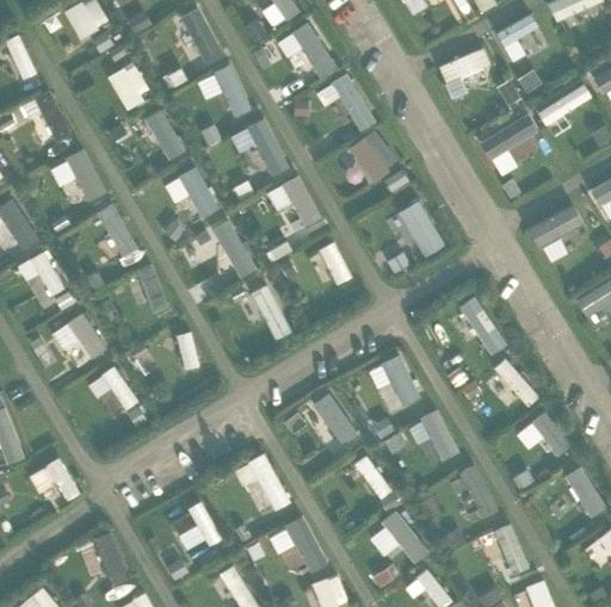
[(94,0),(82,0),(65,14),(85,41),(111,20),(94,0)]
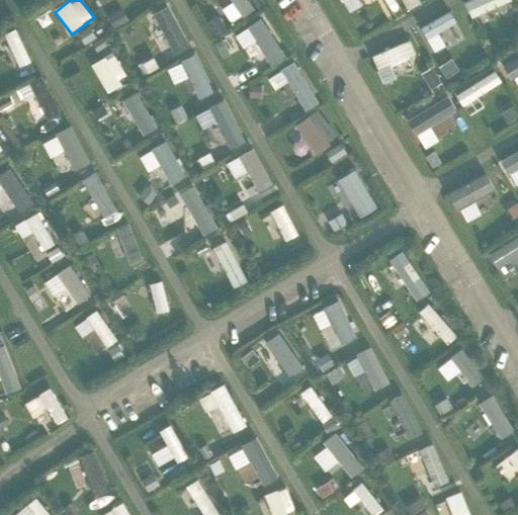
[(228,0),(232,7),(224,12),(231,23),(253,10),(246,0),(228,0)]
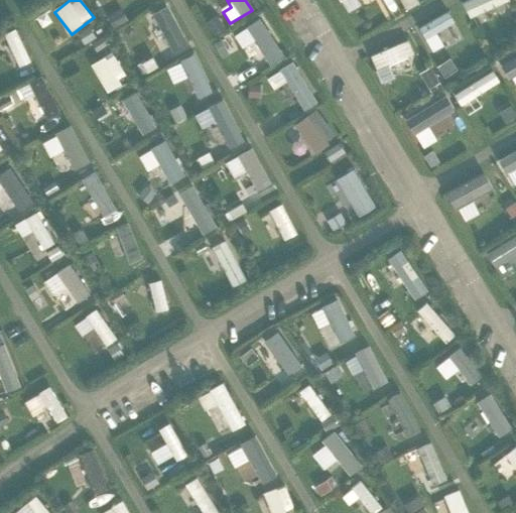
[(463,0),(472,20),(511,4),(509,0),(463,0)]
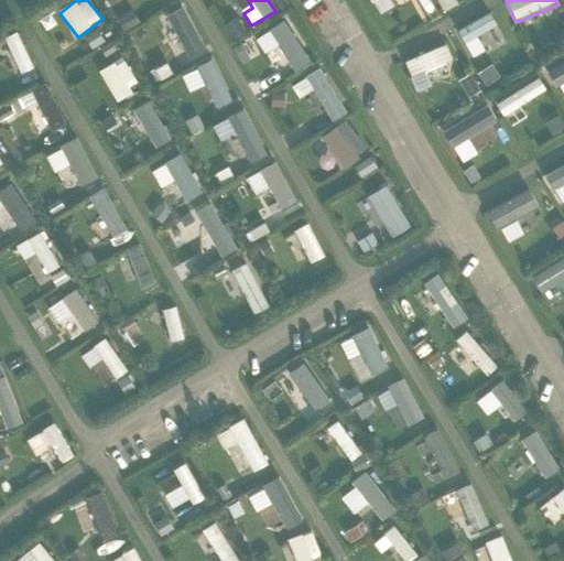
[(191,57),(205,52),(186,2),(172,8),(191,57)]
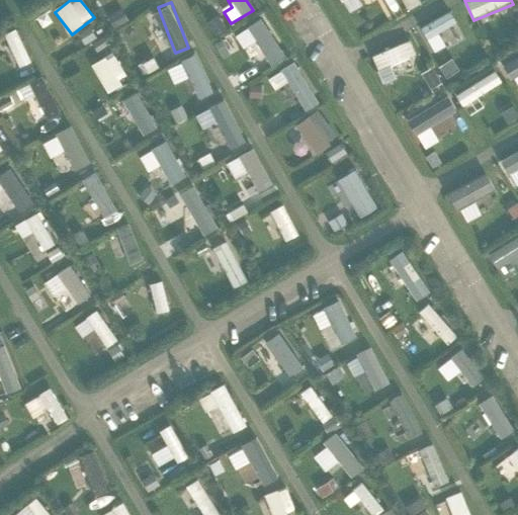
[(118,8),(107,22),(117,31),(130,17),(118,8)]
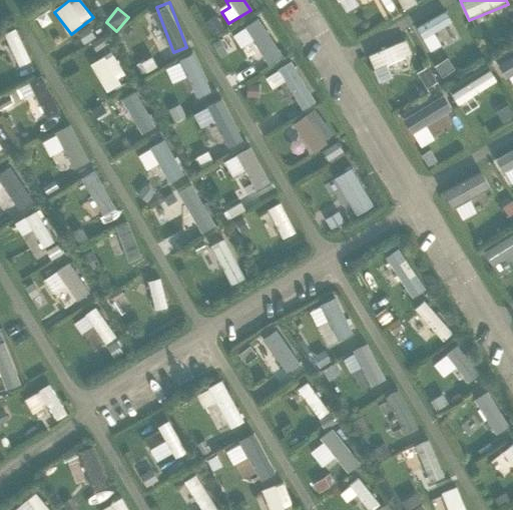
[(243,34),(265,64),(277,55),(255,25),(243,34)]
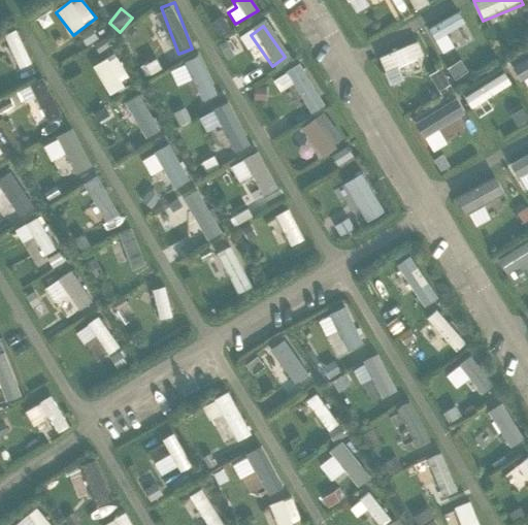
[(449,61),(467,50),(454,27),(435,39),(449,61)]
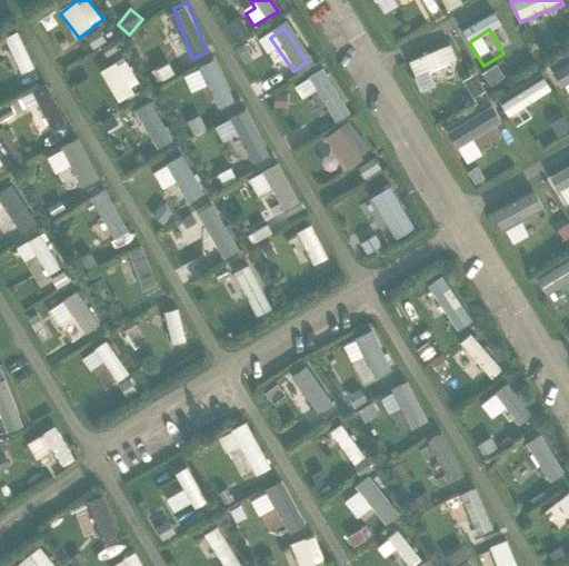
[(86,39),(93,51),(107,42),(98,30),(86,39)]
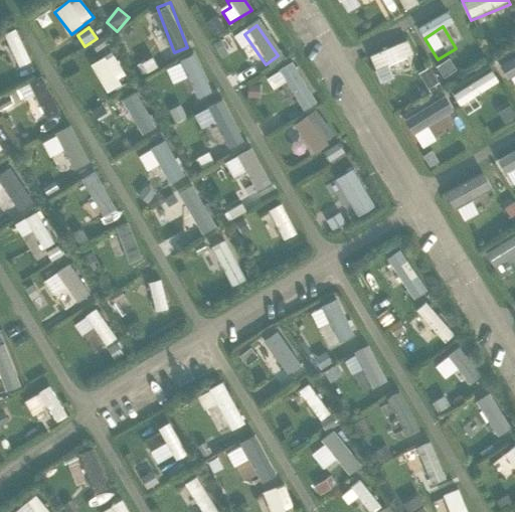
[(18,29),(4,33),(16,70),(30,65),(18,29)]
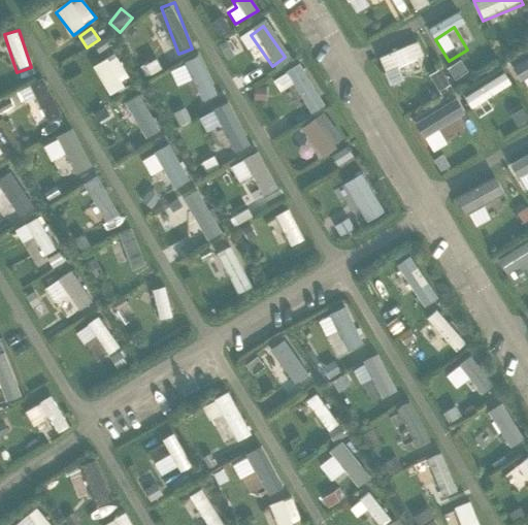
[(403,81),(400,69),(425,62),(420,43),(378,55),(387,86),(403,81)]
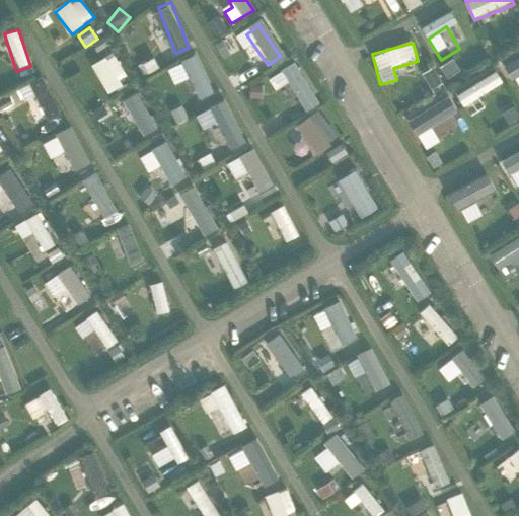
[(91,66),(108,93),(130,80),(112,53),(91,66)]
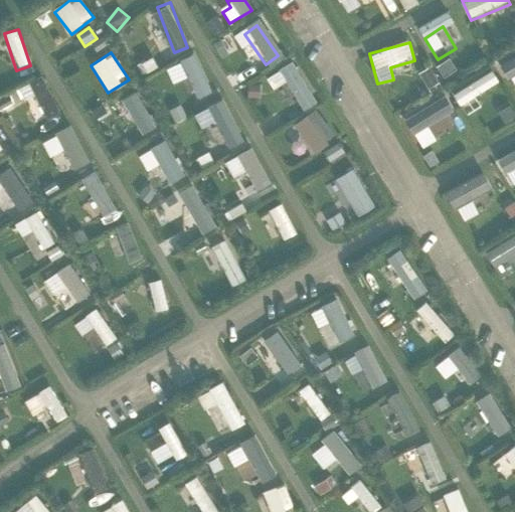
[(442,76),(456,67),(449,57),(436,67),(442,76)]
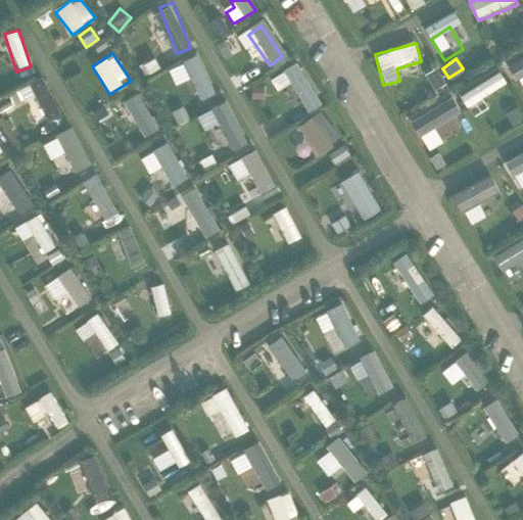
[(522,60),(507,68),(513,84),(522,79),(522,60)]
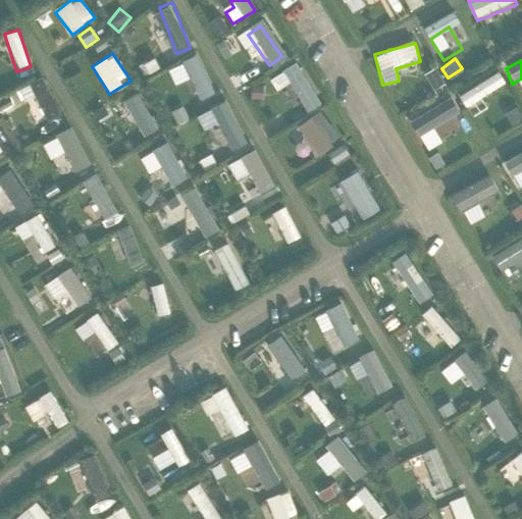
[(307,114),(322,105),(297,61),(281,69),(307,114)]
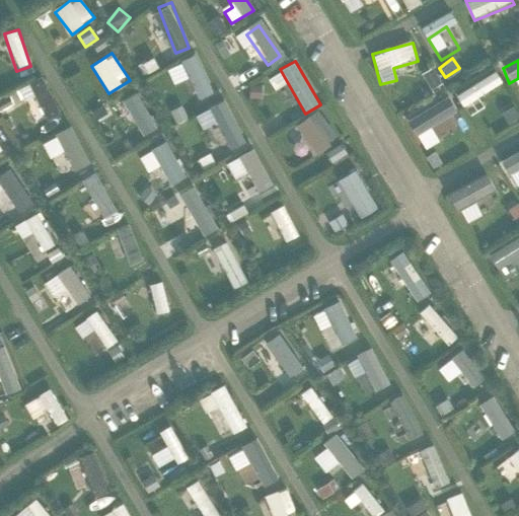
[(429,92),(440,88),(434,71),(423,75),(429,92)]
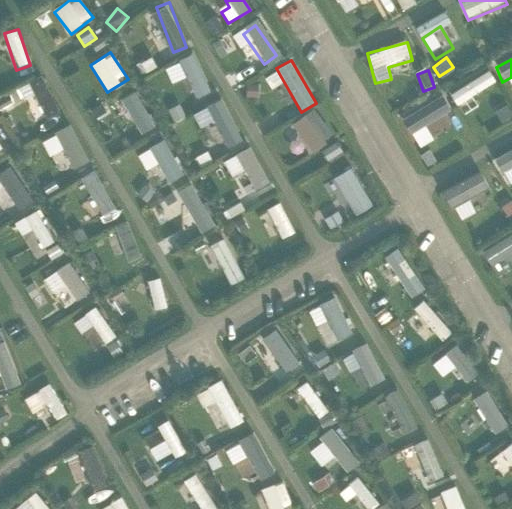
[(459,109),(498,86),(489,70),(450,94),(459,109)]
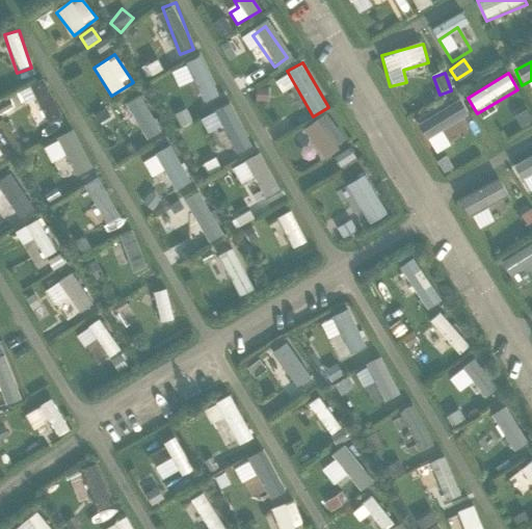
[(38,131),(64,118),(43,76),(17,88),(38,131)]
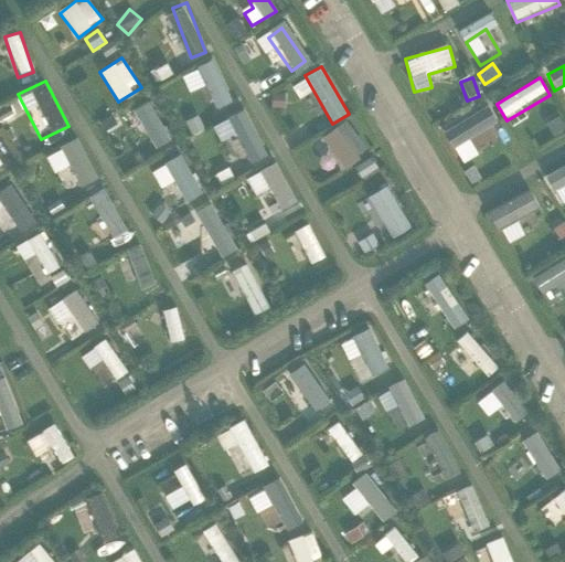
[(274,93),(270,108),(284,110),(287,96),(274,93)]
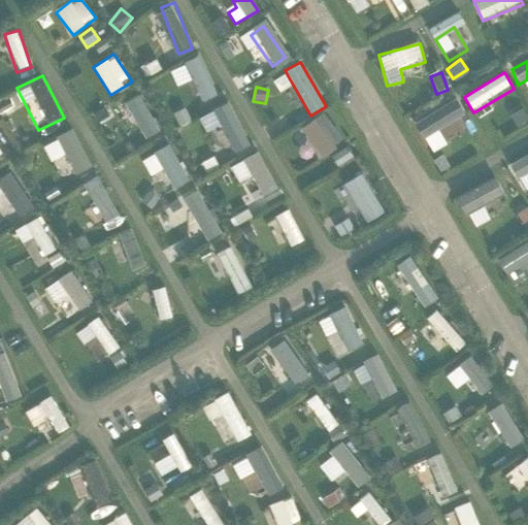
[(133,130),(154,120),(141,95),(121,105),(133,130)]
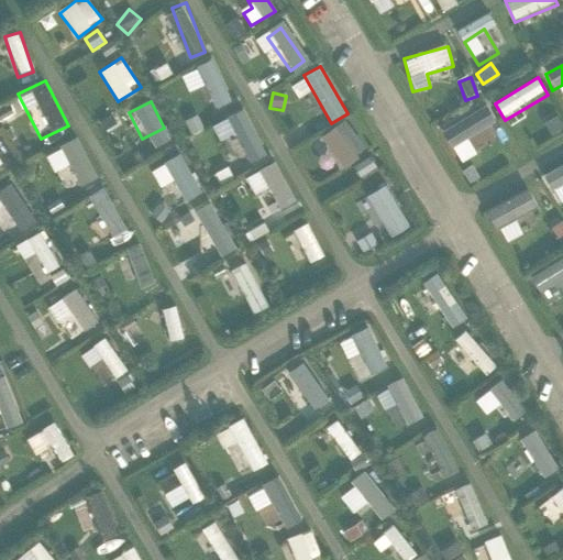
[(244,106),(218,121),(235,149),(261,133),(244,106)]
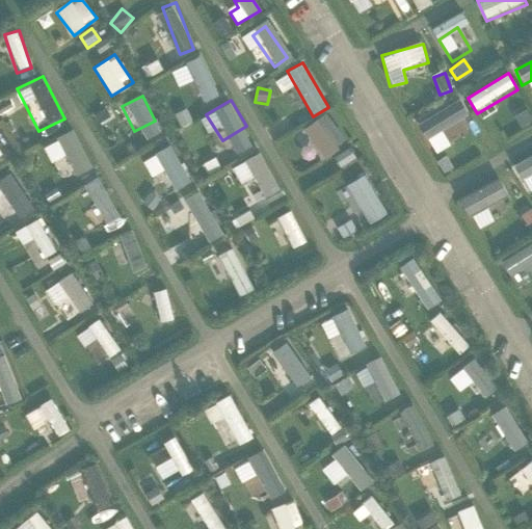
[(444,135),(470,120),(458,100),(418,123),(436,155),(450,148),(444,135)]
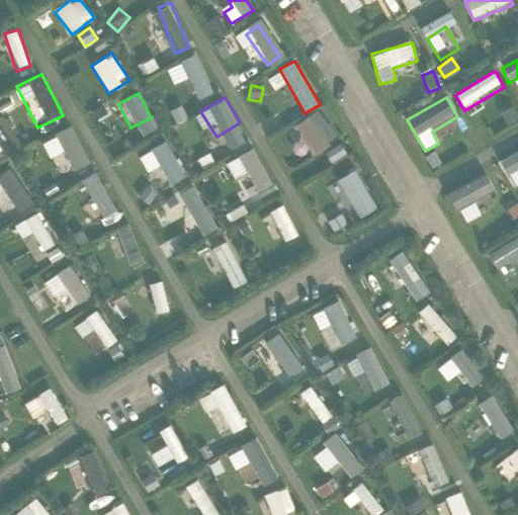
[(295,130),(320,155),(338,137),(314,111),(295,130)]
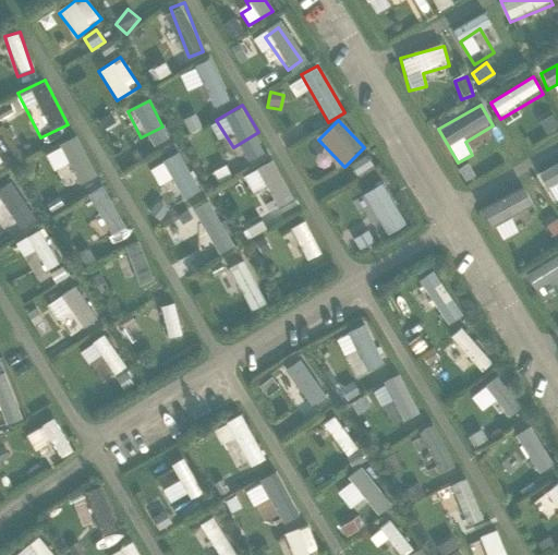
[(75,134),(61,142),(83,180),(97,172),(75,134)]
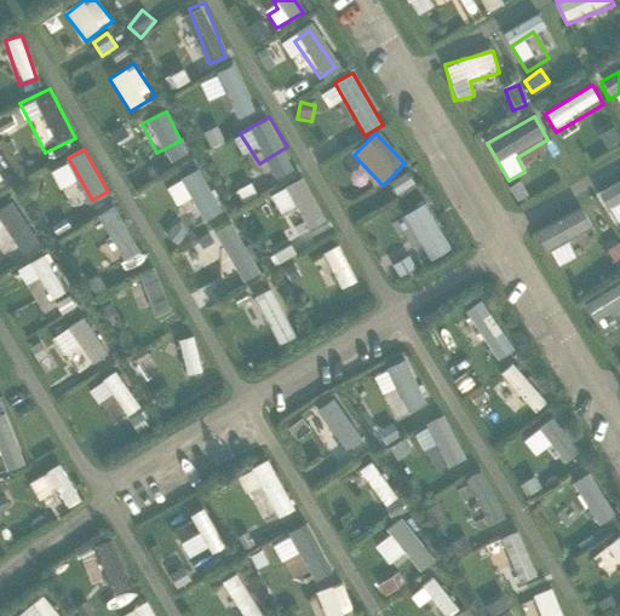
[(201,167),(177,179),(197,224),(222,213),(201,167)]
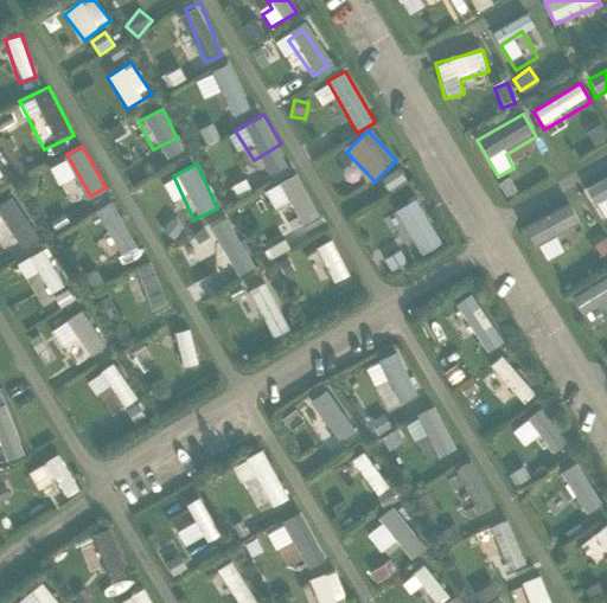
[(296,172),(280,180),(304,230),(320,222),(296,172)]
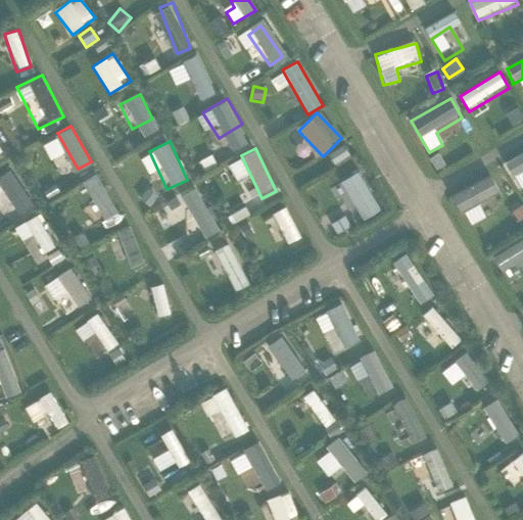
[(437,175),(447,170),(439,155),(429,160),(437,175)]
